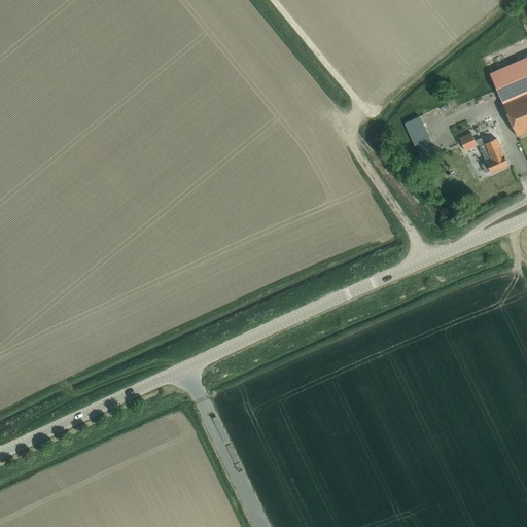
[(502,104),(526,93),(526,56),(489,72),(502,104)]
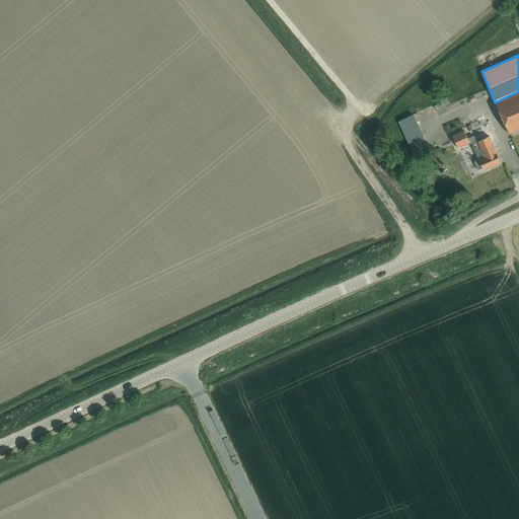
[(509,134),(518,129),(518,91),(495,102),(509,134)]
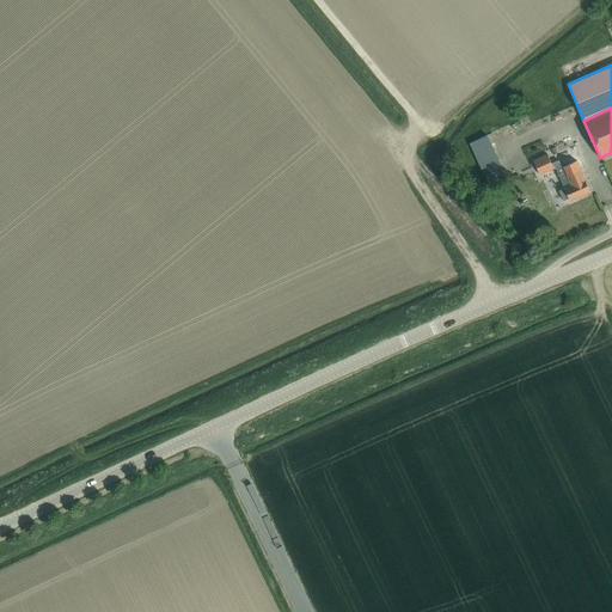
[(495,172),(512,166),(497,129),(481,136),(495,172)]
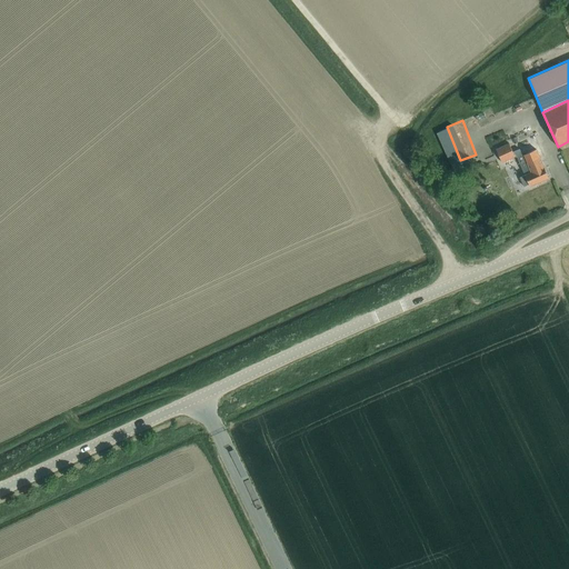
[(502,162),(515,156),(509,143),(496,149),(502,162)]
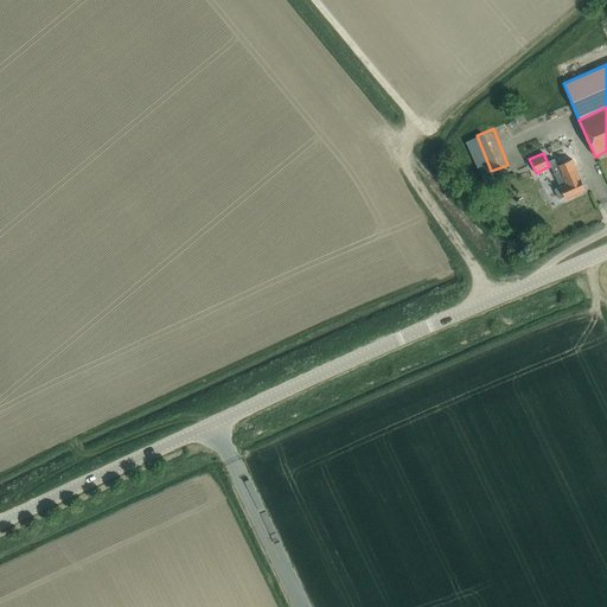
[(564,198),(585,189),(573,161),(563,166),(562,164),(551,168),(560,186),(554,189),(558,198),(564,196),(564,198)]
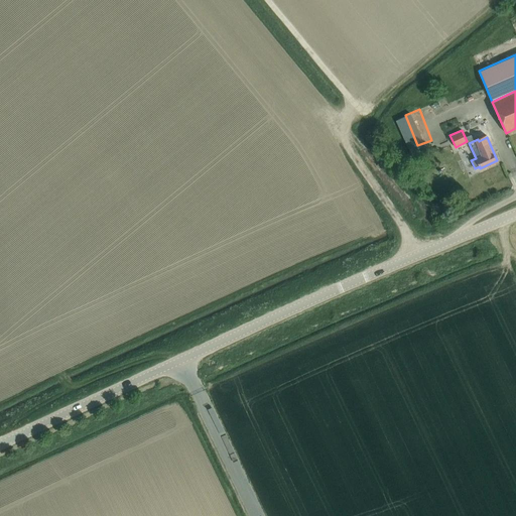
All buildings are outlined.
